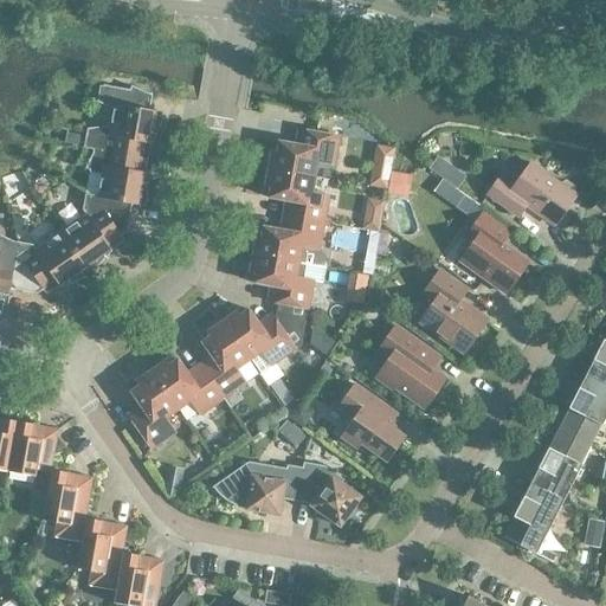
[(156,135),(165,120),(161,117),(162,114),(150,111),(154,95),(149,95),(131,89),(131,91),(104,86),(104,88),(105,88),(102,103),(115,109),(111,128),(89,129),(85,148),(148,160),(152,143),(155,136),(159,139),(159,136),(156,135)]
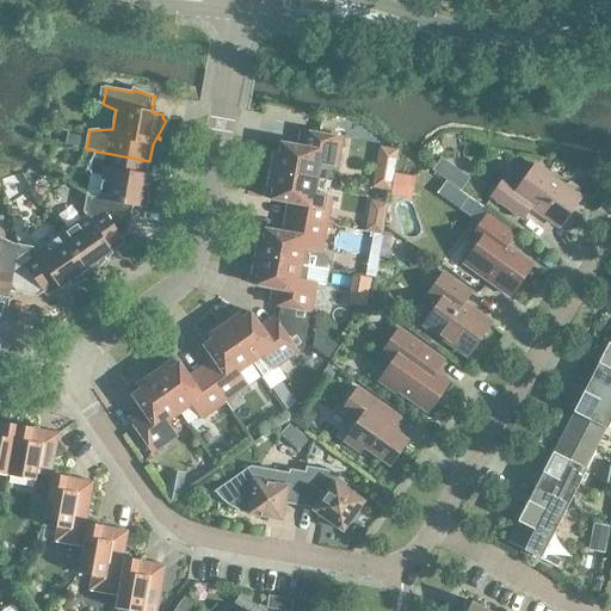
[(271,172),(319,180),(321,165),(338,167),(343,140),(313,134),(310,149),(282,144),(281,154),(275,154),(271,172)]
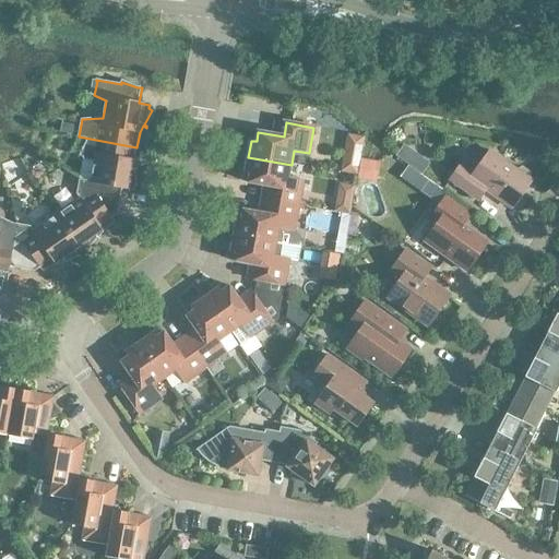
[(72,134),(74,126),(62,123),(60,132),(72,134)]
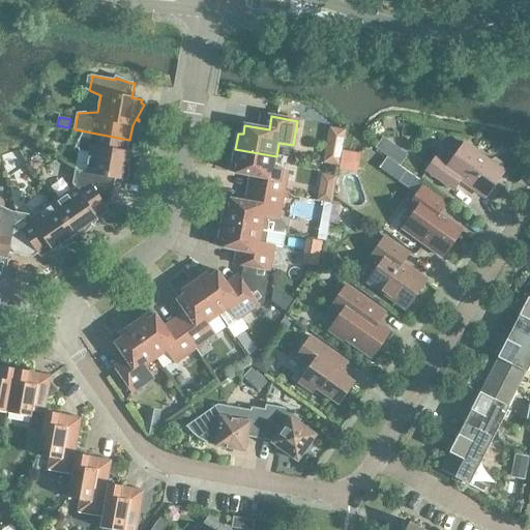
[(116,179),(127,181),(127,178),(130,178),(129,162),(131,162),(131,160),(127,160),(127,153),(129,140),(75,129),(75,130),(83,131),(82,135),(76,148),(80,150),(76,171),(86,173),(116,179)]
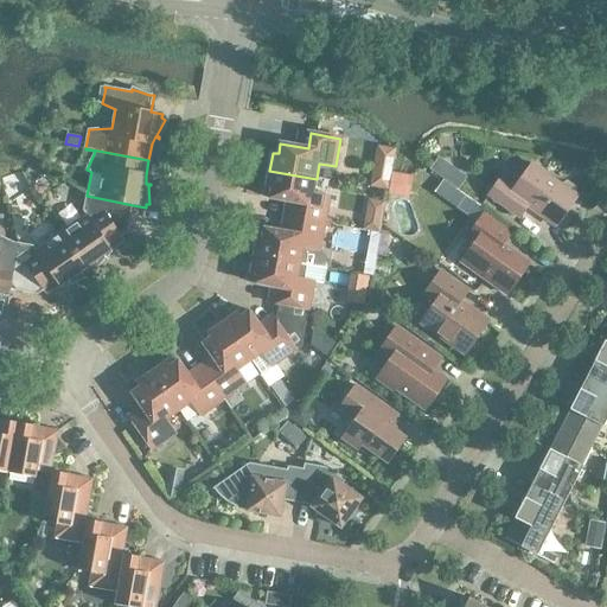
[(556,227),(577,197),(575,195),(577,189),(568,181),(562,185),(532,165),(515,190),(500,180),(490,196),(519,218),(528,208),(556,227)]
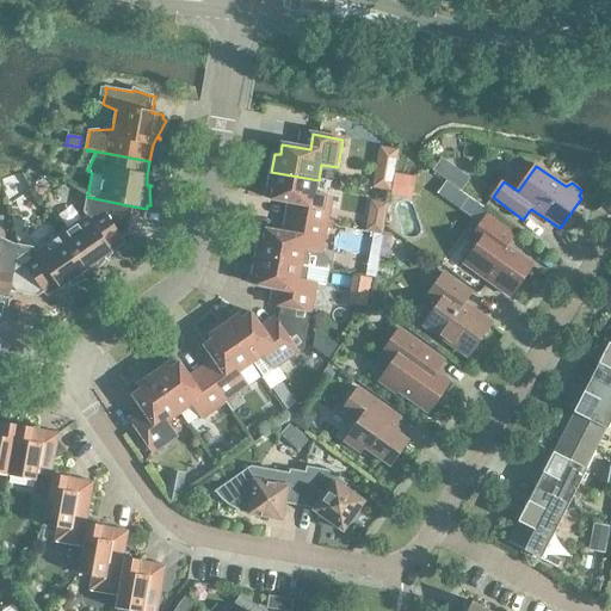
[(394,172),(377,168),(375,187),(390,190),(394,172)]
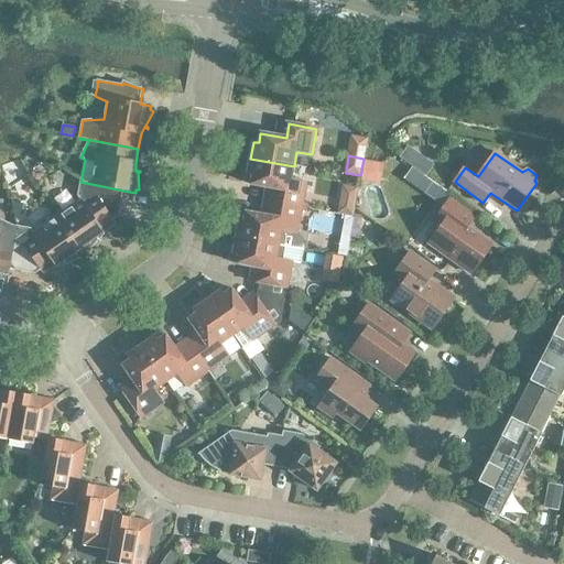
[(294,166),(250,159),(248,174),(252,175),(251,185),(277,190),(274,204),(302,208),(303,203),(307,183),(291,181),(294,166)]
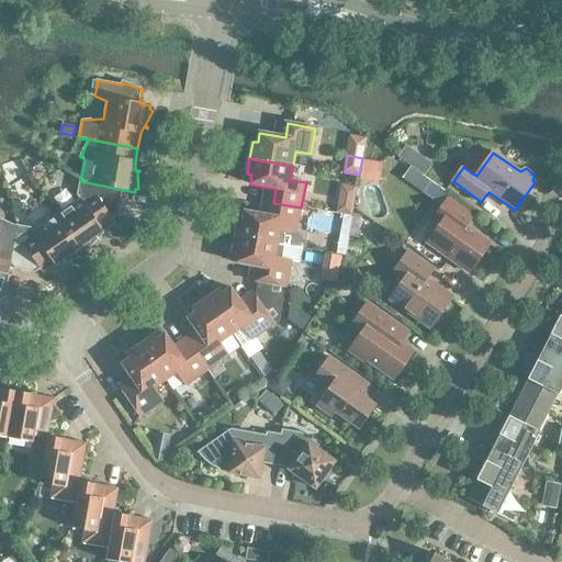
[(119,215),(123,190),(91,183),(80,181),(78,195),(81,201),(58,217),(82,254),(86,251),(88,254),(99,240),(100,243),(101,242),(98,238),(103,233),(116,224),(113,220),(119,215)]
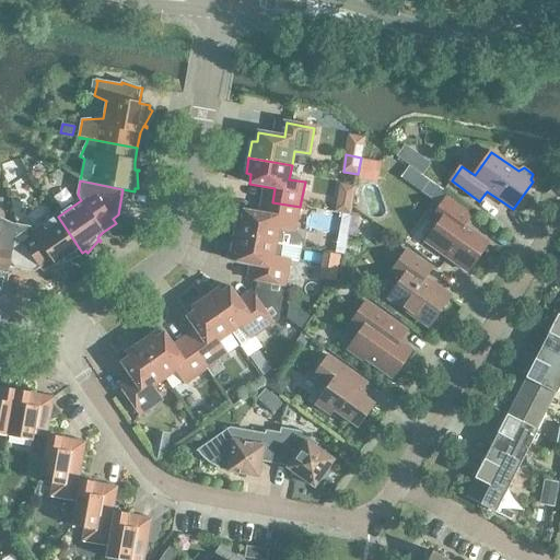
[(356,189),(342,186),(338,212),(350,214),(356,189)]
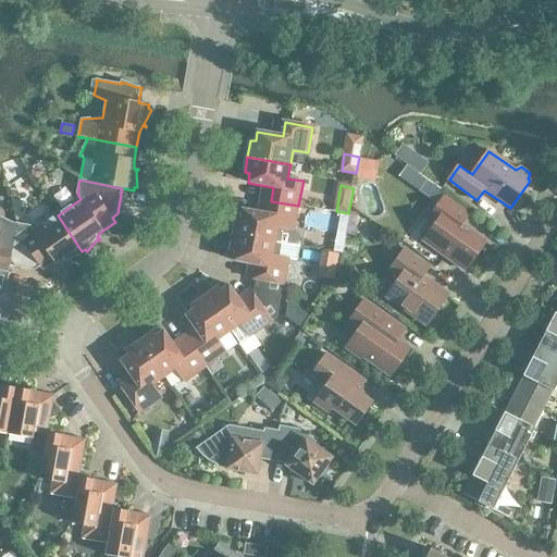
[(469,215),(444,197),(431,217),(437,222),(424,242),(466,271),(486,243),(462,225),(469,215)]
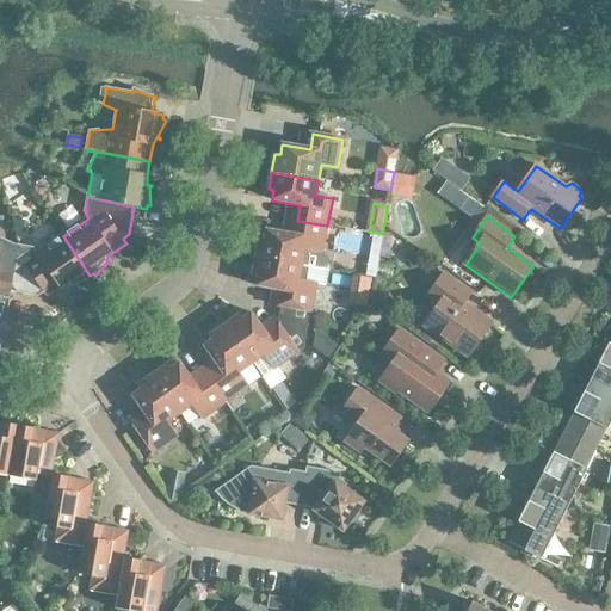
[(327,226),(297,221),(294,236),(266,230),(265,241),(259,240),(255,258),(303,266),(306,251),(322,253),(326,233),(327,226)]
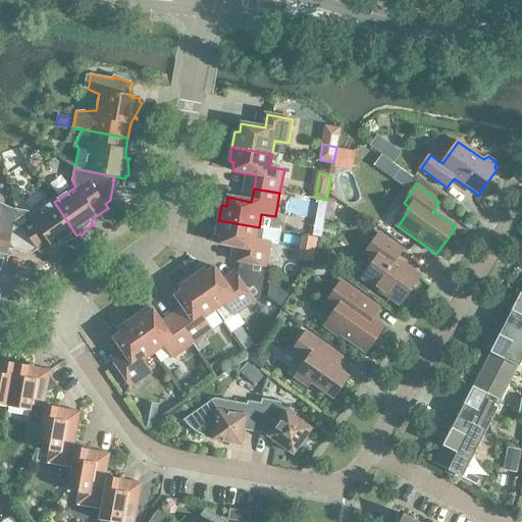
[(8,250),(9,250),(33,254),(38,251),(41,255),(52,246),(59,244),(60,247),(61,247),(61,245),(75,240),(74,237),(76,236),(54,202),(32,217),(29,212),(12,209),(8,250)]
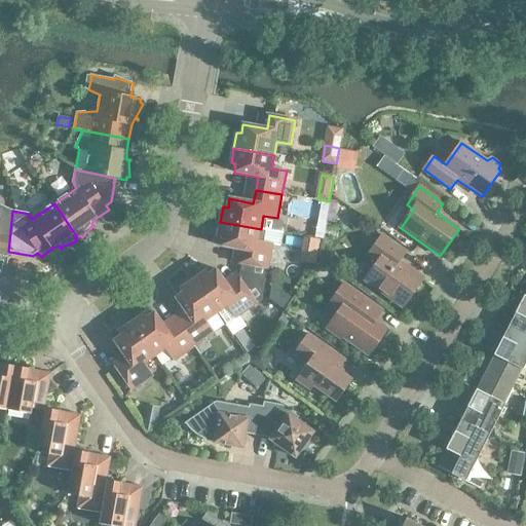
[(0,256),(8,258),(9,252),(8,252),(12,211),(0,204),(0,256)]
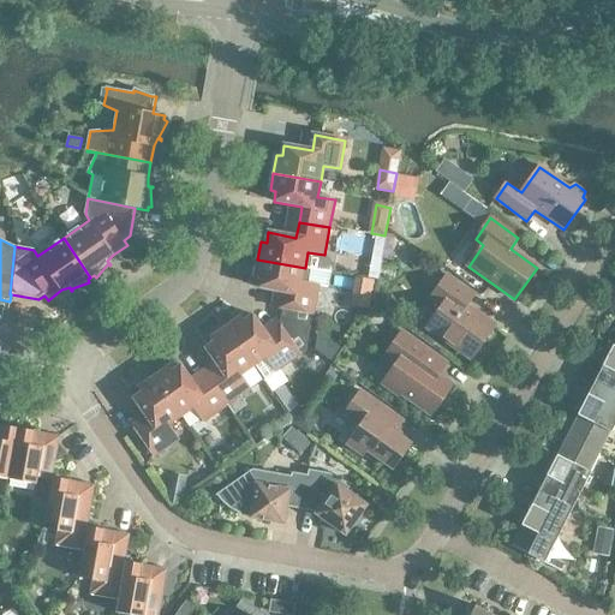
[(330,272),(305,268),(257,260),(255,276),(260,278),(258,288),(286,293),(284,309),(314,315),(320,287),(327,288),(330,272)]
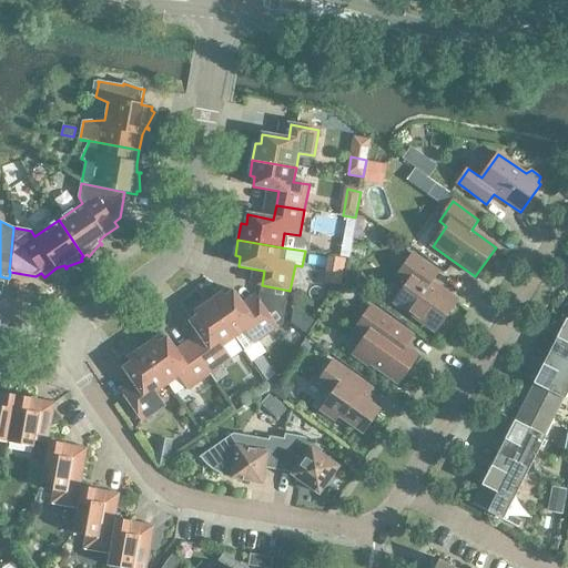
[(436,331),(456,302),(430,283),(438,273),(413,254),(396,279),(407,286),(395,302),(436,331)]
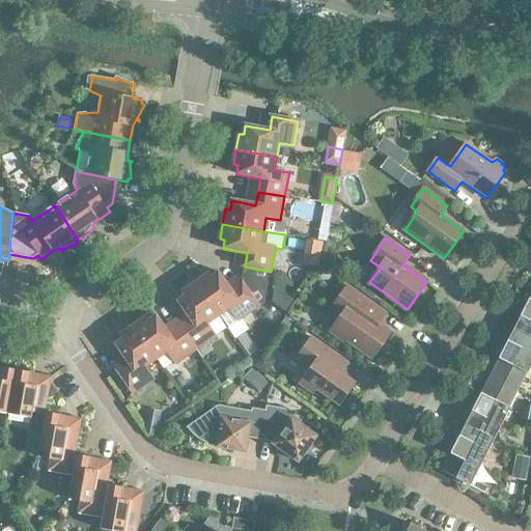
[(317,242),(307,240),(306,248),(323,250),(324,243),(317,242)]
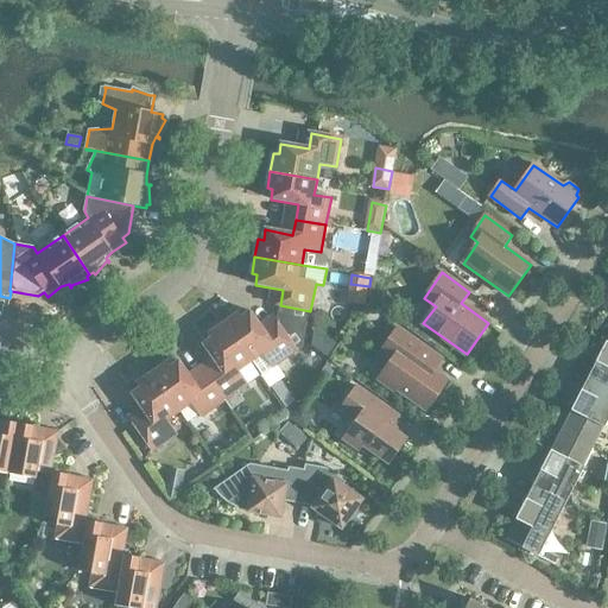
[(223,323),(251,362),(261,377),(297,352),(279,325),(266,335),(251,312),(241,318),(239,314),(223,323)]
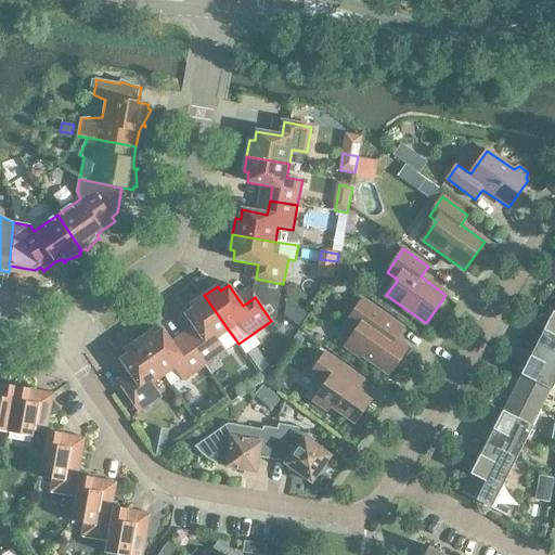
[(229,331),(204,295),(191,305),(194,309),(185,314),(201,335),(190,343),(206,366),(211,375),(223,366),(218,358),(227,351),(217,339),(229,331)]
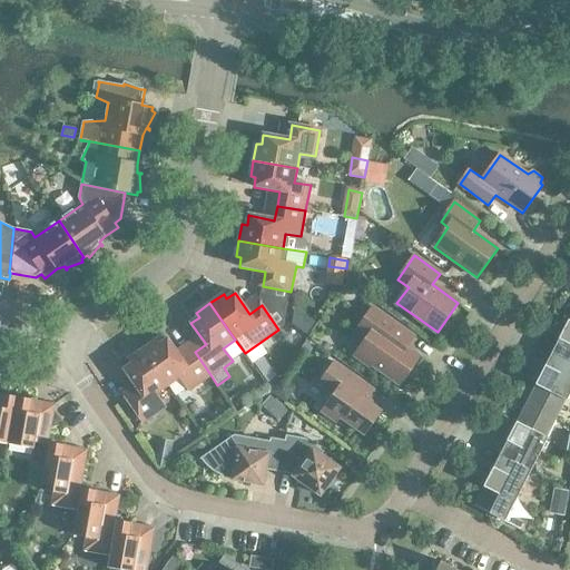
[(408,332),(373,307),(364,320),(375,327),(355,356),(367,365),(371,365),(400,385),(420,356),(400,343),(408,332)]
